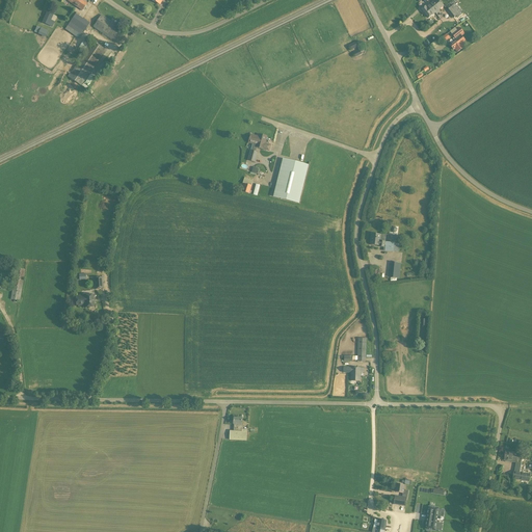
[(67,0),(83,10),(87,4),(81,0),(67,0)]
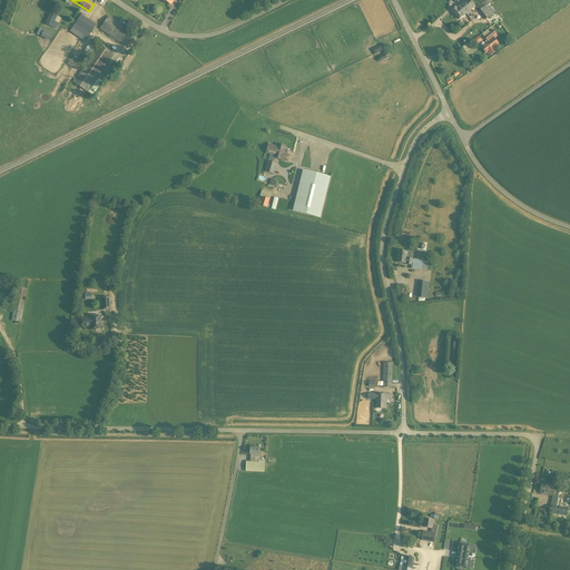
[(470,0),(465,0),(460,5),(464,10),(467,15),(475,7),(470,0)]
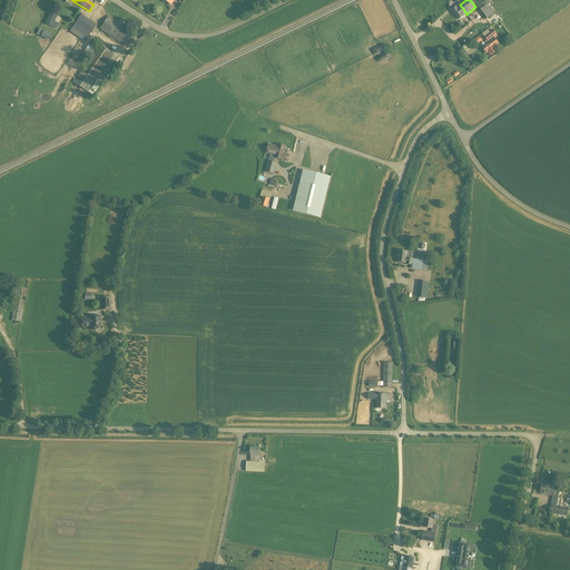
[(460,20),(467,15),(464,10),(460,5),(452,10),(460,20)]
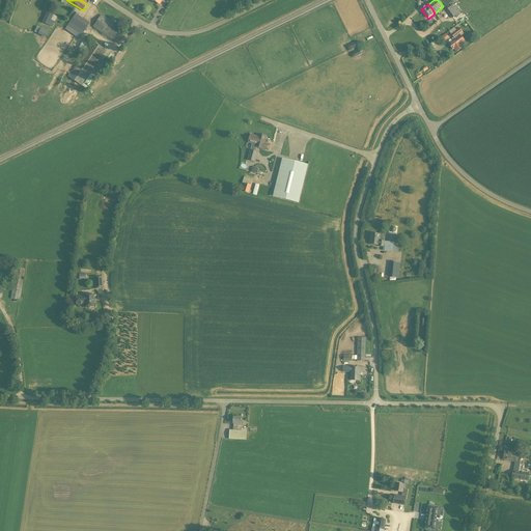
[(458,14),(451,6),(446,10),(452,19),(458,14)]
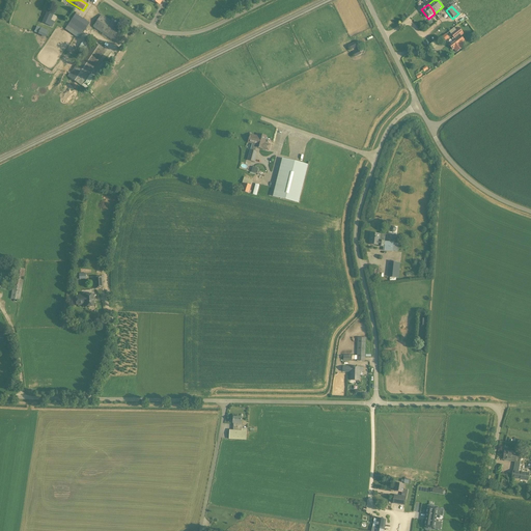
[(47,12),(42,22),(52,27),(54,22),(50,20),(53,16),(47,12)]
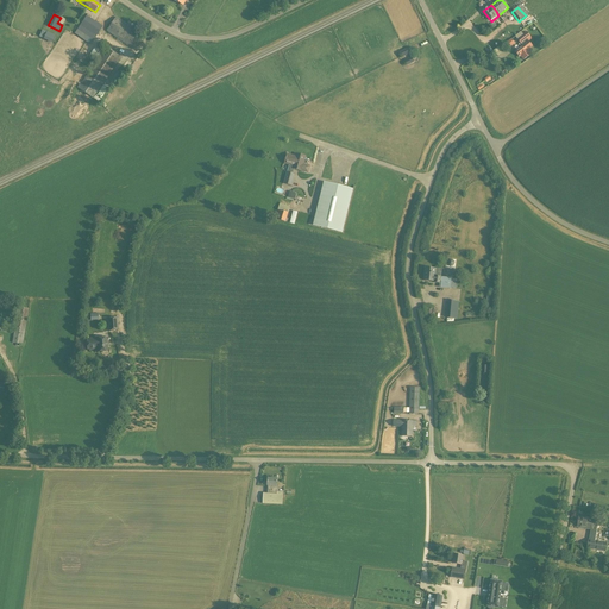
[(86,17),(76,30),(81,33),(81,32),(82,33),(80,37),(90,44),(92,42),(93,42),(102,27),(86,17)]
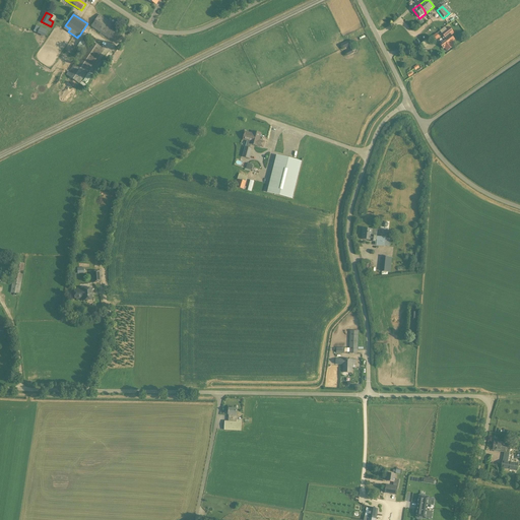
[(123,30),(100,14),(90,26),(114,43),(123,30)]
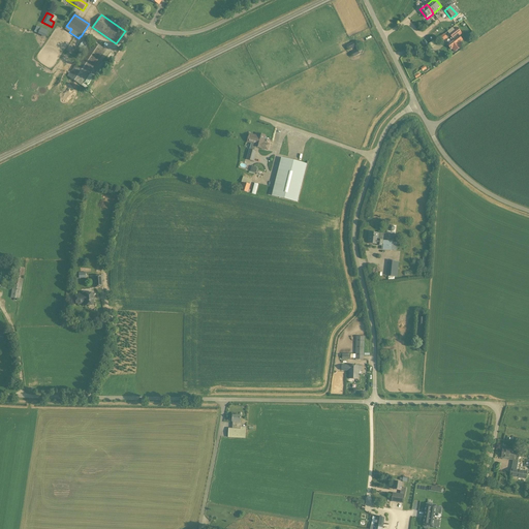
[(435,36),(444,28),(441,25),(433,33),(435,36)]
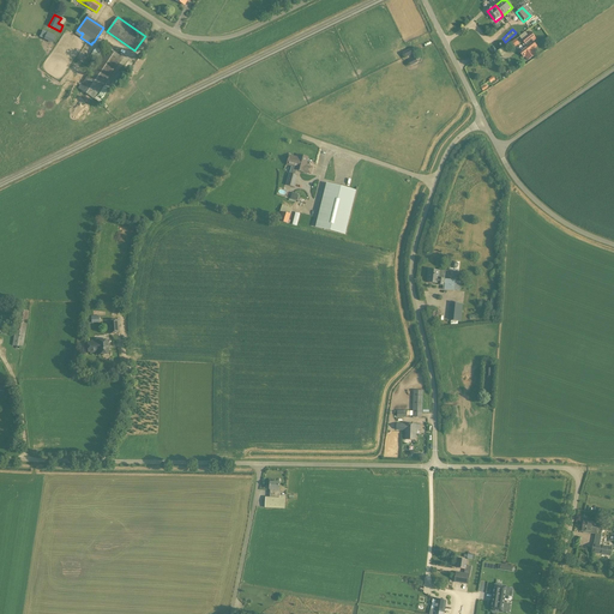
[(43,30),(41,37),(54,43),(58,36),(43,30)]
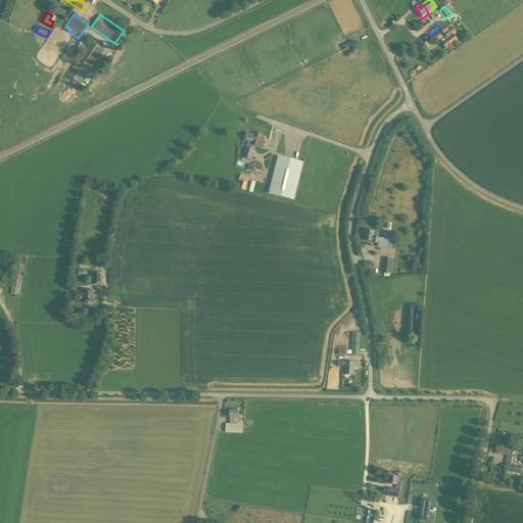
[(458,40),(454,36),(457,34),(452,27),(448,29),(447,28),(442,32),(448,39),(442,44),(446,49),(447,48),(449,51),(456,47),(454,43),(458,40)]
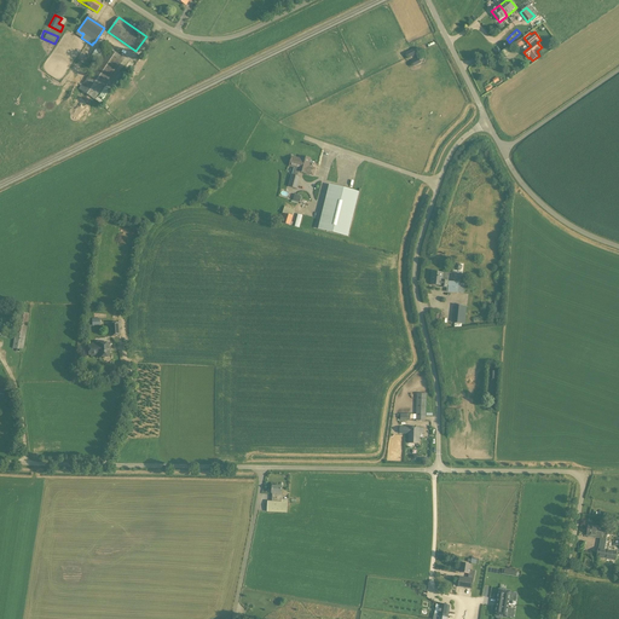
[(122,59),(106,48),(79,90),(94,100),(122,59)]
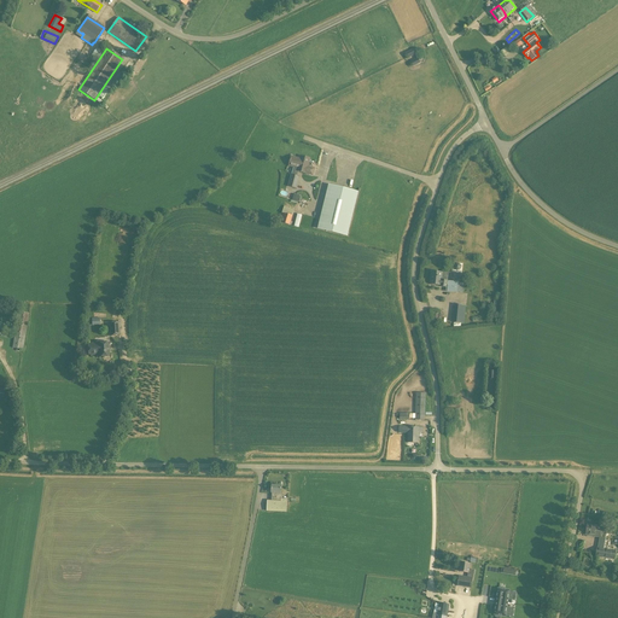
[(315,169),(308,167),(310,159),(301,157),(301,159),(292,157),(290,167),(293,167),(287,187),(297,188),(299,176),(297,176),(298,172),(314,175),(315,169)]
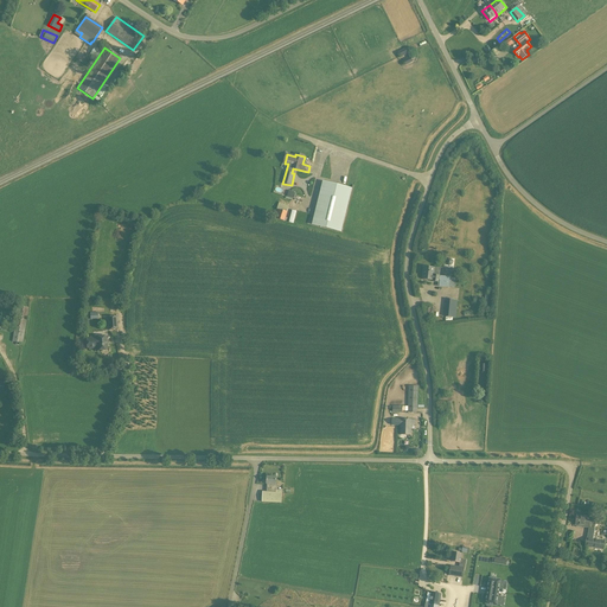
[(312,224),(342,232),(352,189),(323,181),(312,224)]
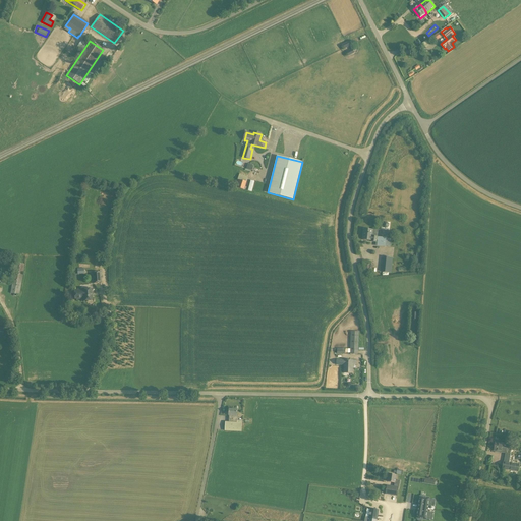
[(247,178),(239,175),(236,187),(251,192),(252,188),(245,186),(247,178)]
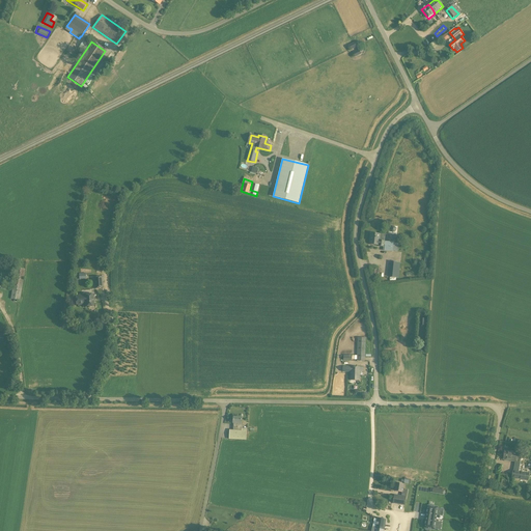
[(385,241),(380,241),(380,234),(371,233),(370,245),(379,246),(379,247),(396,248),(396,244),(385,243),(385,241)]
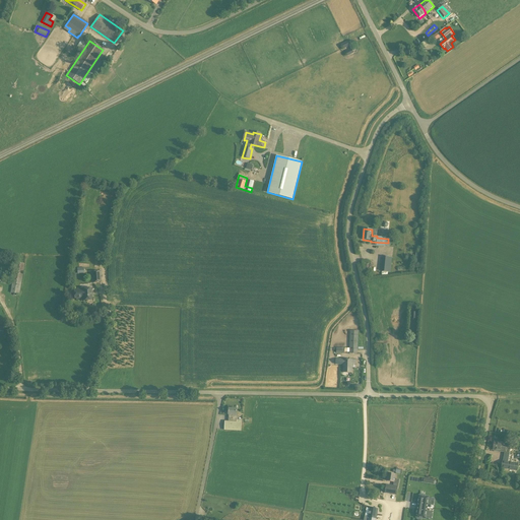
[(384,263),(377,263),(376,277),(383,278),(384,263)]
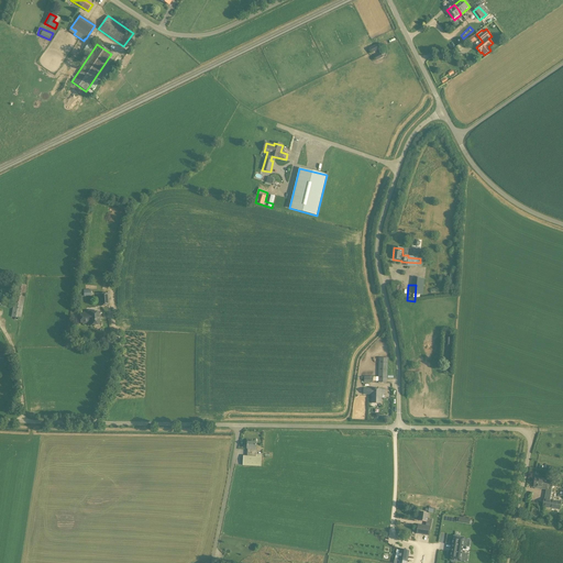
[(9,299),(0,298),(1,294),(0,294),(0,305),(0,307),(7,308),(7,307),(9,308),(9,302),(8,302),(9,299)]
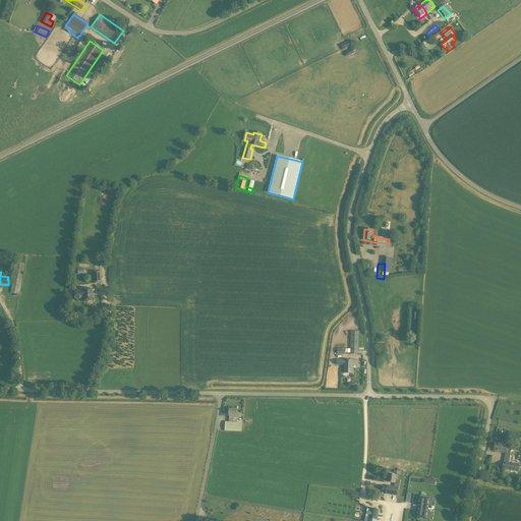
[(102,272),(93,273),(93,283),(101,283),(101,277),(102,277),(102,272)]
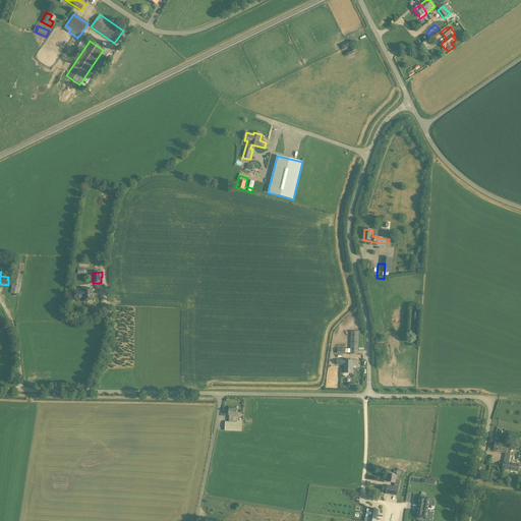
[(82,298),(83,301),(93,300),(92,289),(82,289),(82,290),(74,290),(74,299),(82,298)]
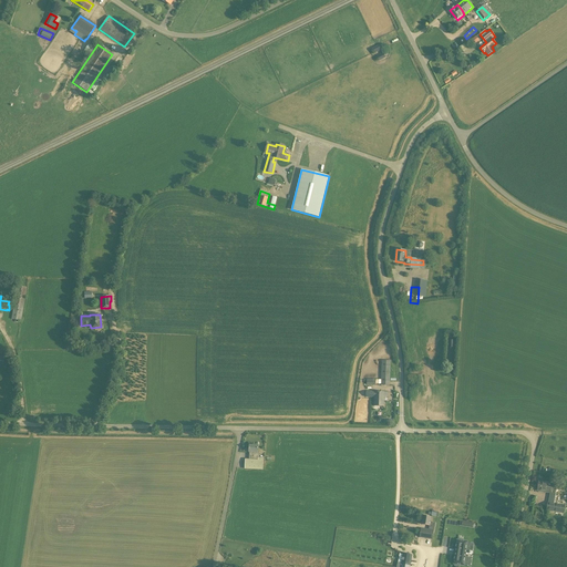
[(381,385),(390,385),(391,361),(382,361),(381,385)]
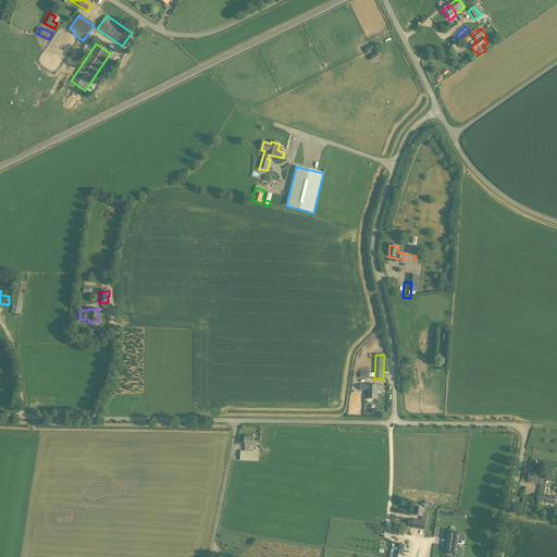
[(360,391),(368,391),(368,399),(378,399),(378,390),(382,391),(382,385),(360,385),(360,391)]
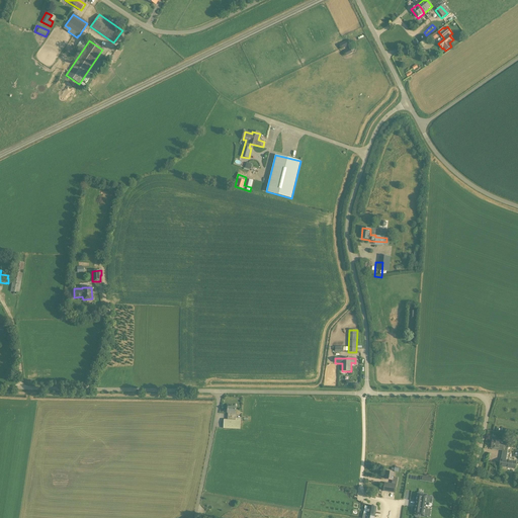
[(237,413),(236,413),(236,408),(228,407),(228,420),(224,419),(224,429),(240,429),(241,418),(237,418),(237,413)]
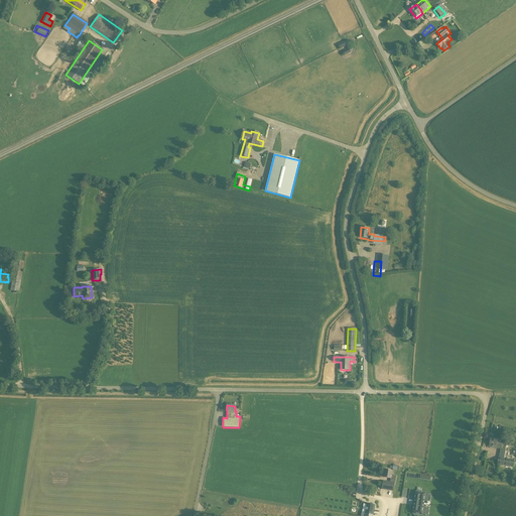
[(495,438),(490,437),(489,446),(501,448),(500,456),(499,456),(498,463),(514,466),(515,459),(505,457),(506,446),(505,446),(506,440),(499,439),(500,435),(495,434),(495,438)]
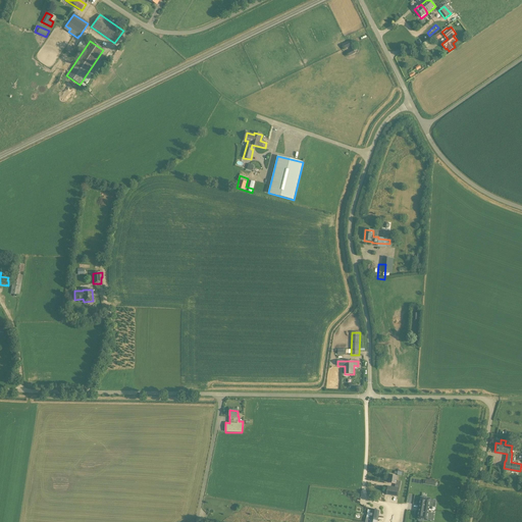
[(388,482),(400,484),(400,481),(397,480),(397,476),(389,475),(388,482)]
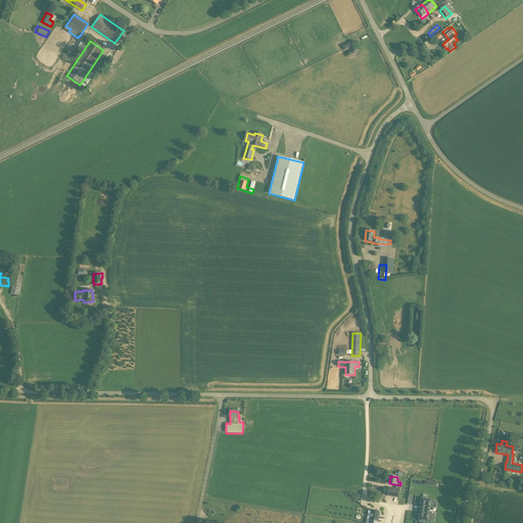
[(398,498),(399,489),(388,487),(387,496),(398,498)]
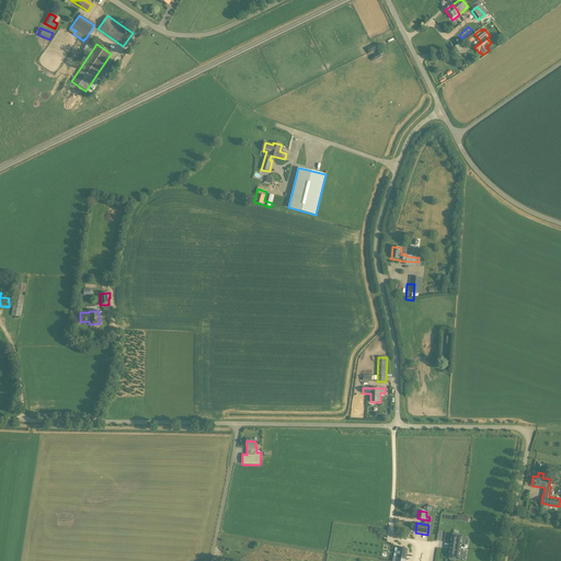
[(453,535),(450,547),(460,548),(461,545),(465,545),(466,537),(462,537),(462,536),(458,535),(458,534),(454,534),(454,535),(453,535)]
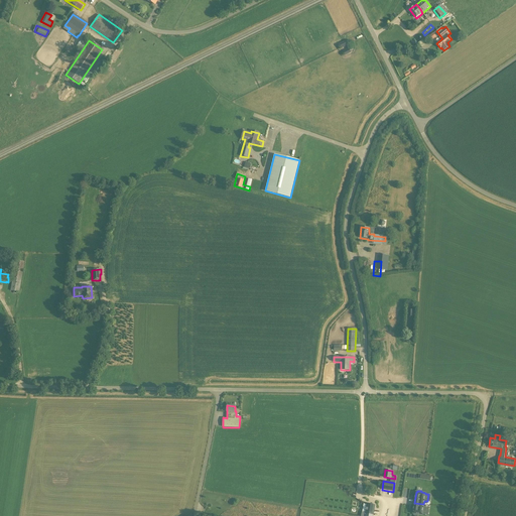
[(425,514),(426,508),(423,507),(423,504),(414,503),(412,513),(413,514),(413,515),(418,515),(418,514),(422,515),(422,514),(425,514)]
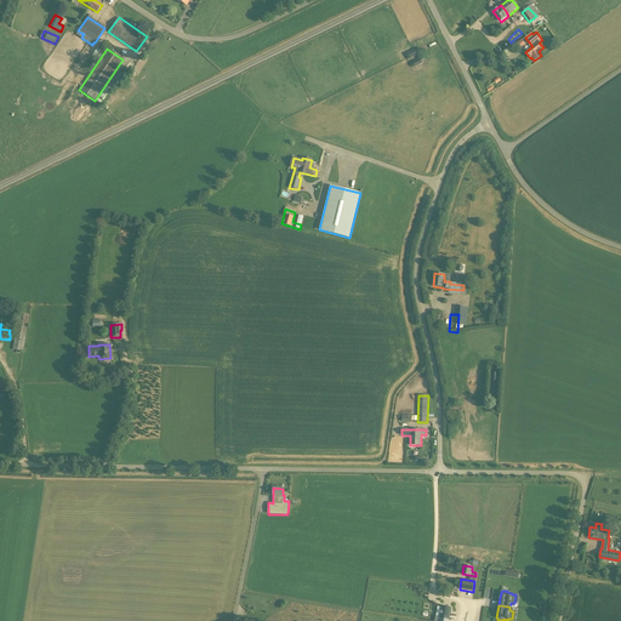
[(434,620),(446,620),(448,619),(449,620),(451,608),(442,607),(439,617),(436,616),(434,620)]
